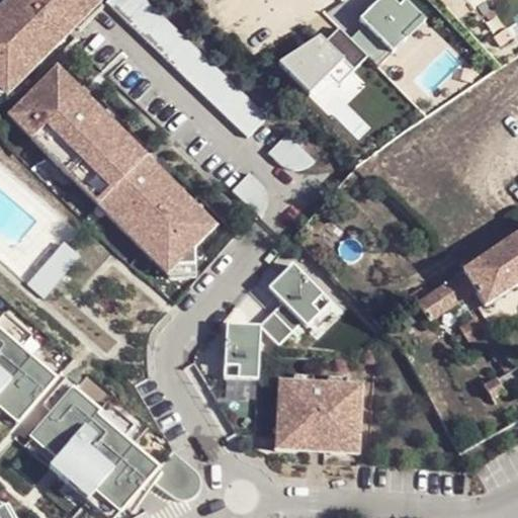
[(0,82),(7,90),(63,41),(54,32),(91,0),(5,0),(0,5),(0,82)]
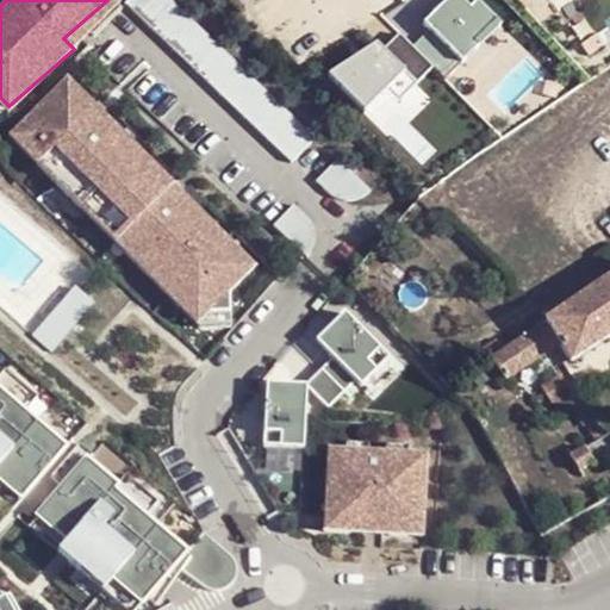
[(107,0),(63,38),(74,49),(122,7),(113,0),(107,0)]
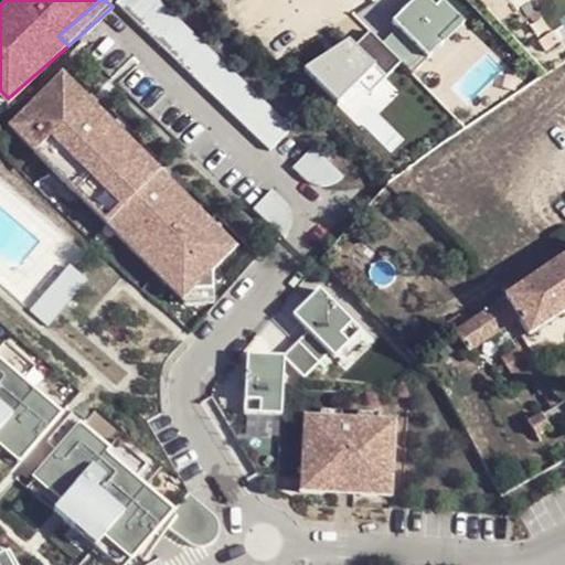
[(268,148),(290,126),(157,0),(119,0),(116,4),(268,148)]
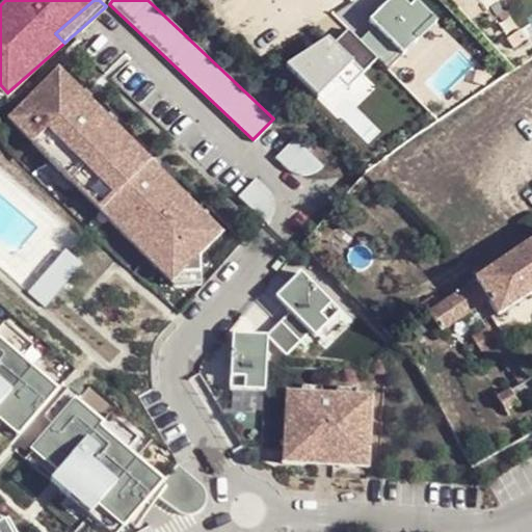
[(374,27),(357,43),(386,71),(435,23),(415,2),(410,8),(401,0),(389,0),(368,22),(374,27)]
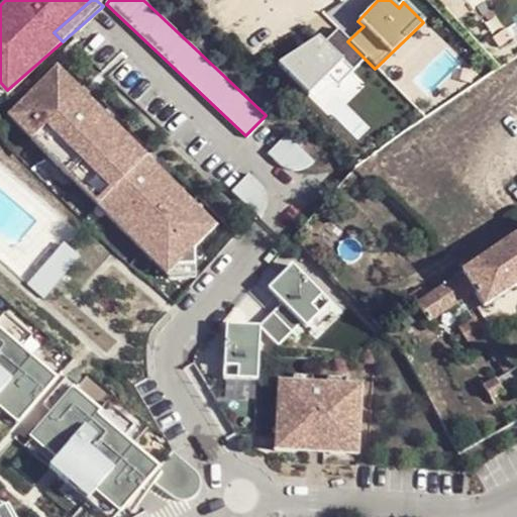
[(214,224),(58,68),(12,105),(36,128),(27,137),(65,175),(74,166),(111,202),(103,212),(149,259),(159,249),(175,265),(195,263),(194,245),(214,224)]
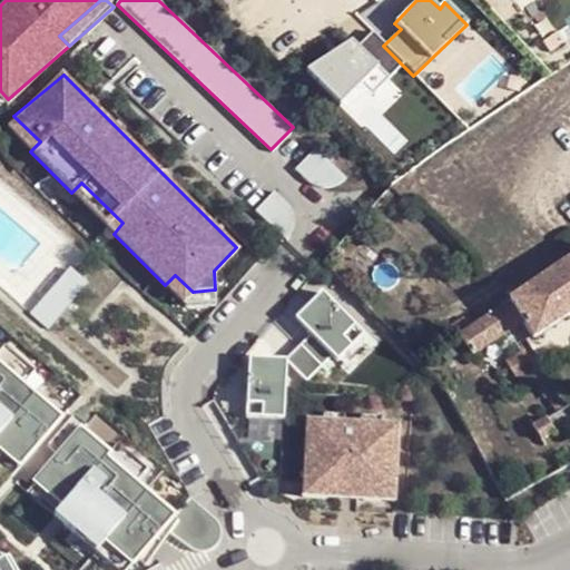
[(3,126),(30,151),(40,141),(13,116),(3,126)]
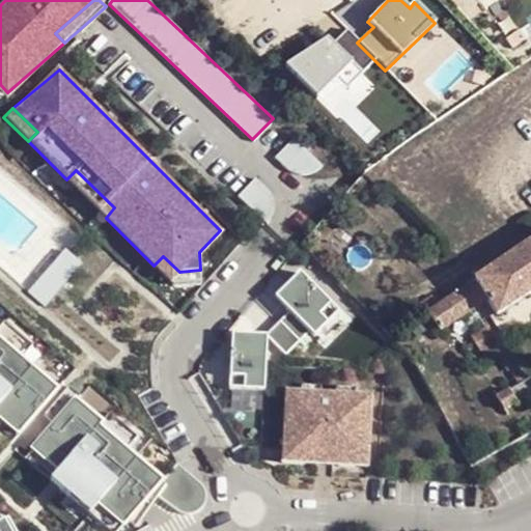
[(310,170),(320,164),(291,136),(274,156),(287,168),(298,172),(310,170)]
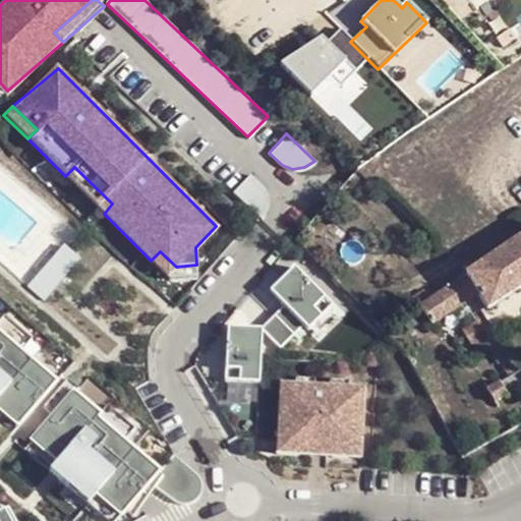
[(65,176),(104,214),(112,204),(74,167),(65,176)]
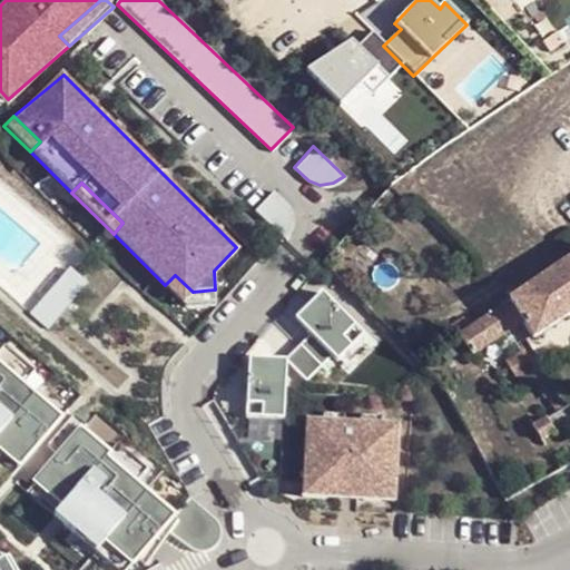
[(293,219),(291,208),(273,189),(255,207),(285,237),(291,229),(293,219)]
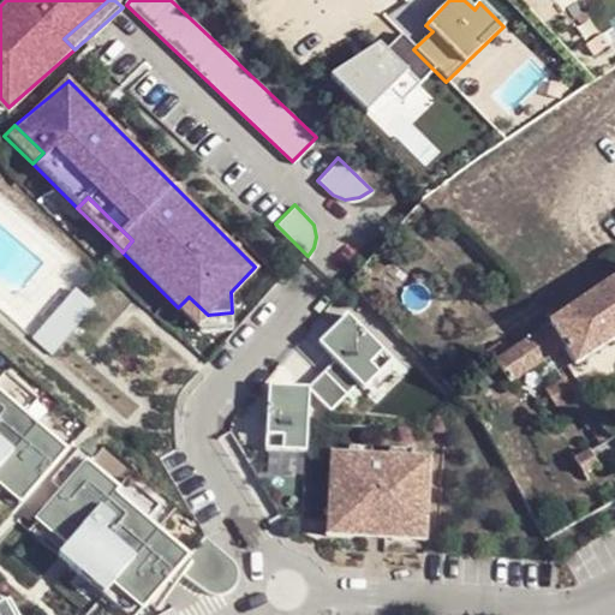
[(614,333),(614,276),(548,323),(561,345),(573,362),(614,333)]
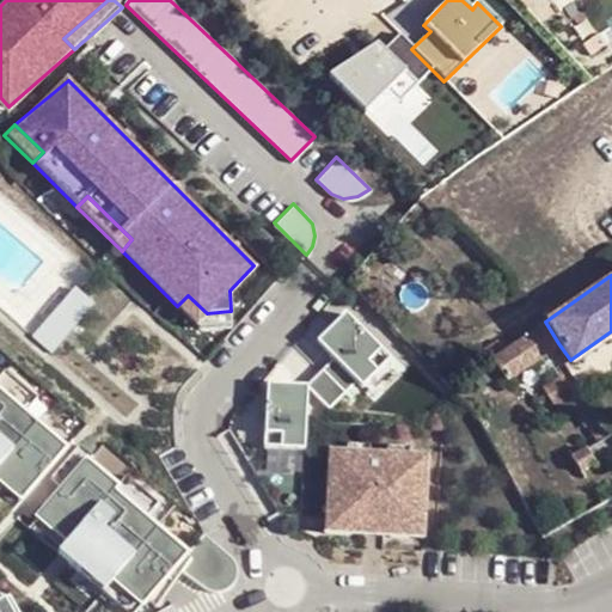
[(66,299),(73,319),(90,301),(75,288),(66,299)]
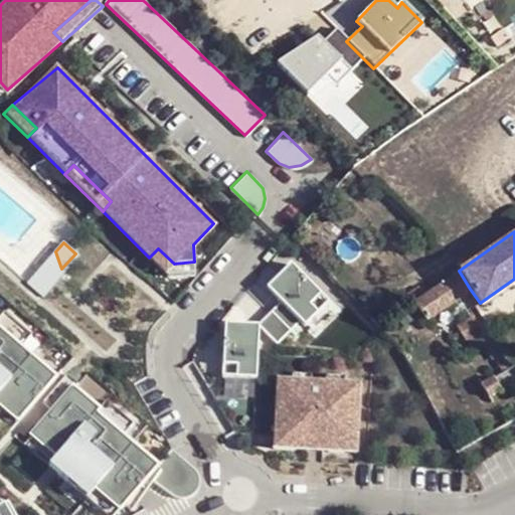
[(194,274),(194,262),(174,264),(158,248),(149,258),(169,277),(194,274)]
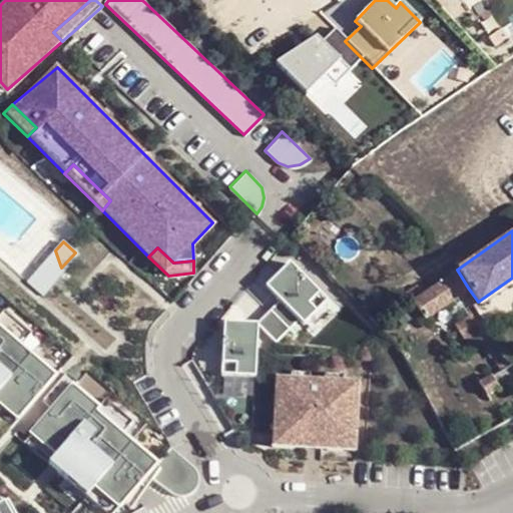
[(58,277),(48,254),(24,283),(41,296),(58,277)]
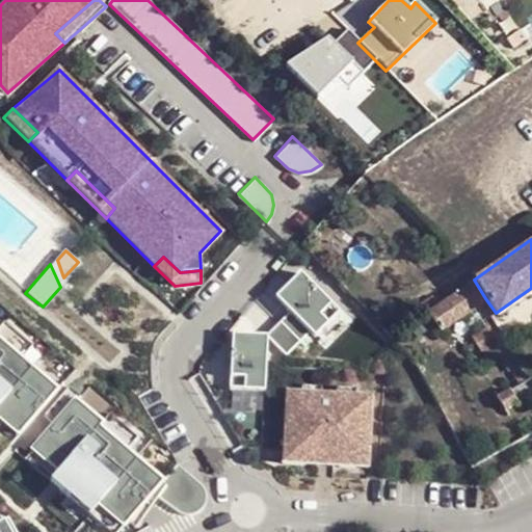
[(277,321),(297,341),(310,327),(313,330),(338,307),(298,267),(274,292),(290,309),(277,321)]
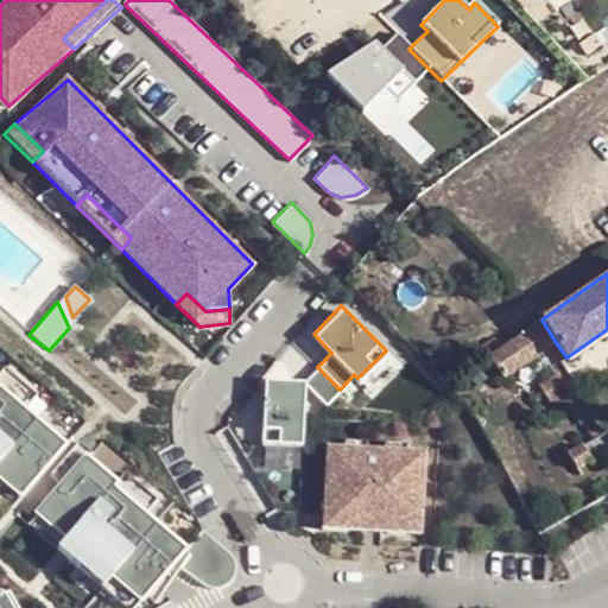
[(555,341),(542,320),(489,355),(501,375),(555,341)]
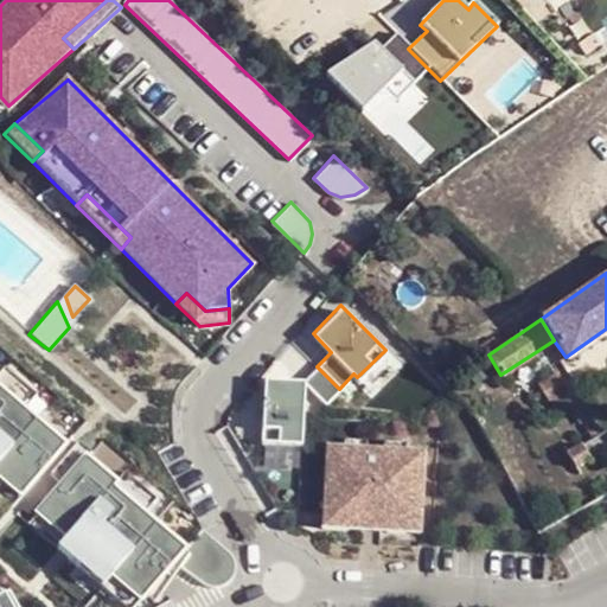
[(0,369),(0,478),(18,494),(61,445),(20,409),(33,395),(1,366),(0,369)]
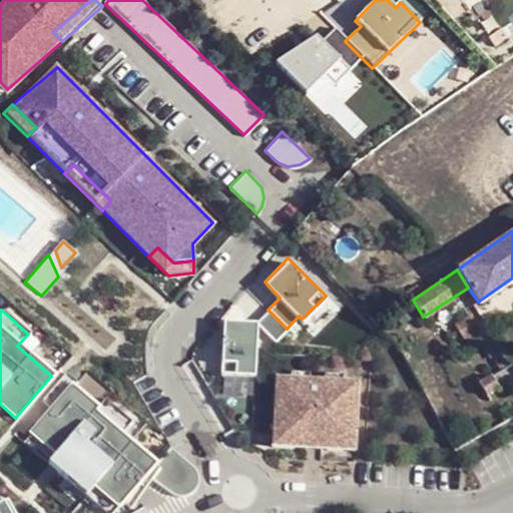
[(268,310),(257,321),(276,340),(287,329),(268,310)]
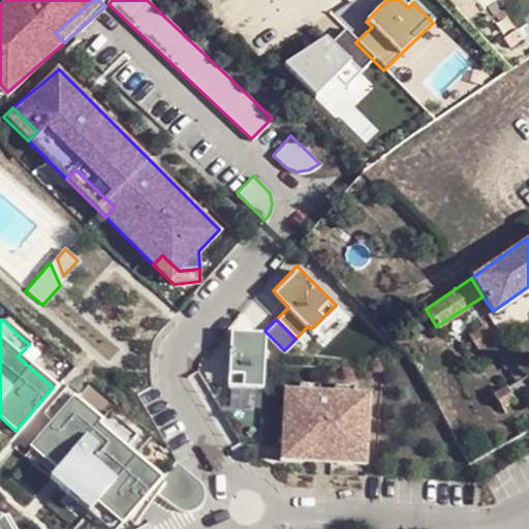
[(470,338),(474,348),(489,342),(493,350),(506,345),(501,334),(495,336),(488,321),(467,333),(470,338)]
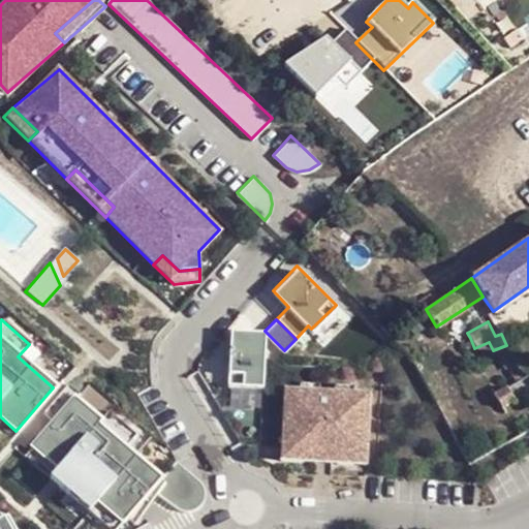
[(261,385),(265,331),(230,329),(227,383),(261,385)]
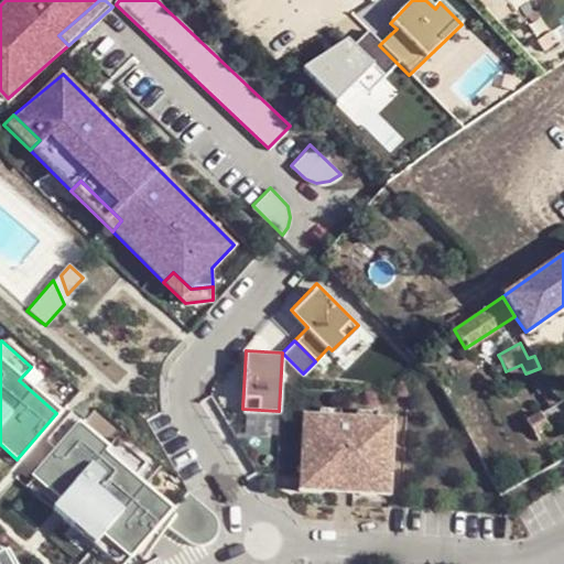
[(497,376),(506,371),(501,360),(491,365),(497,376)]
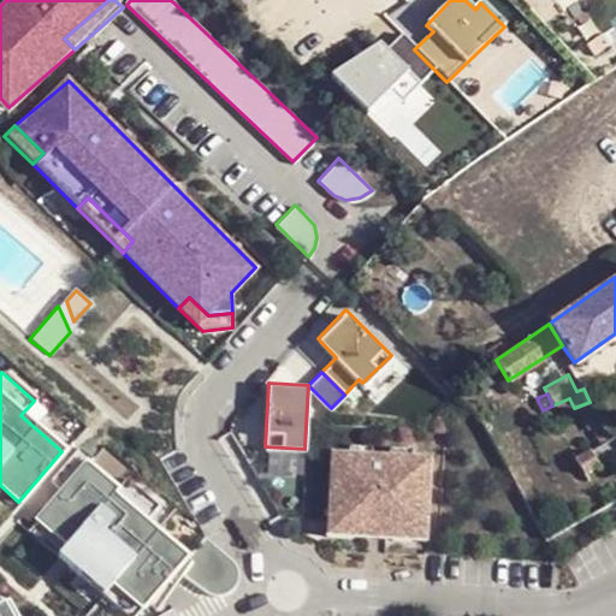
[(582,475),(615,456),(615,443),(611,436),(573,457),(582,475)]
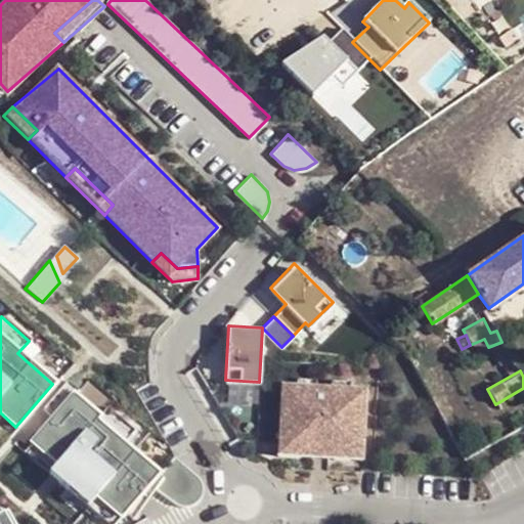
[(40,408),(51,418),(77,390),(66,380),(40,408)]
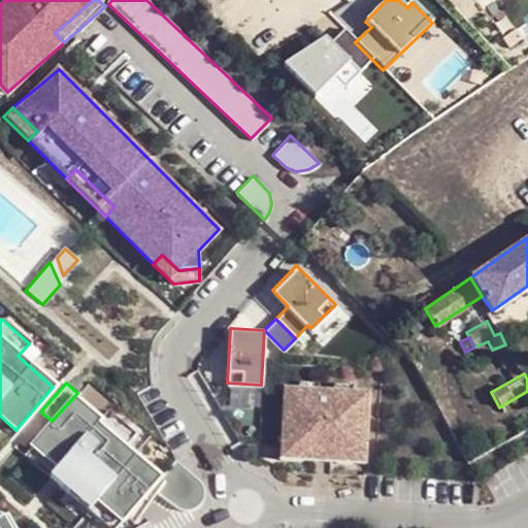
[(370,391),(285,387),(282,446),(368,450),(370,391)]
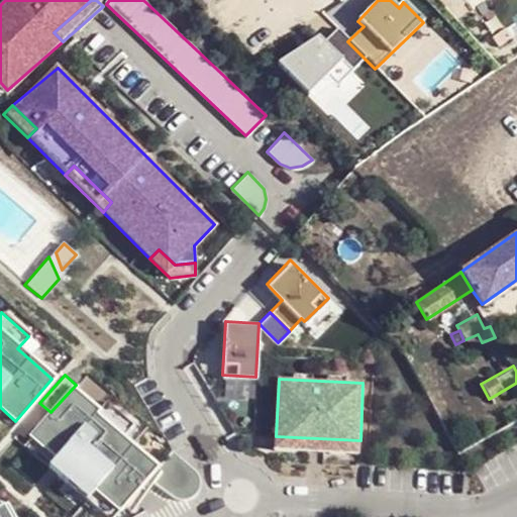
[(96,410),(72,389),(30,435),(55,457),(46,467),(104,516),(112,516),(122,506),(129,513),(150,481),(159,471),(120,437),(131,425),(104,401),(96,410)]
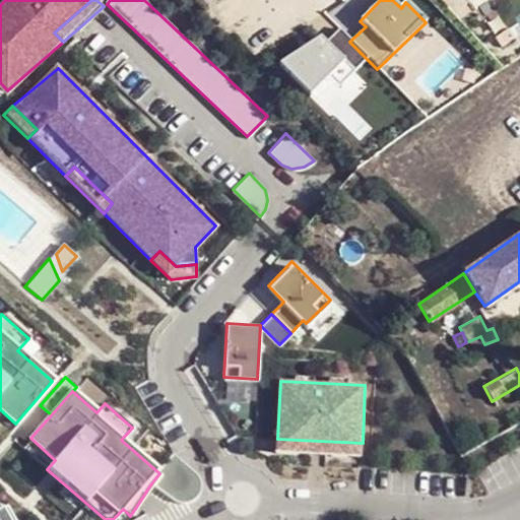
[(30,438),(21,448),(47,469),(55,460),(30,438)]
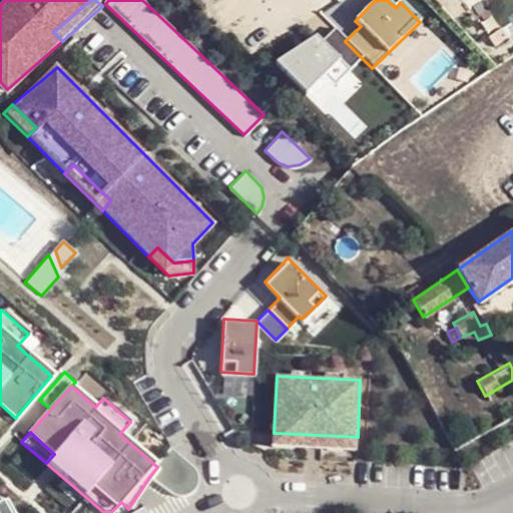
[(358,437),(274,433),(274,446),(357,450),(358,437)]
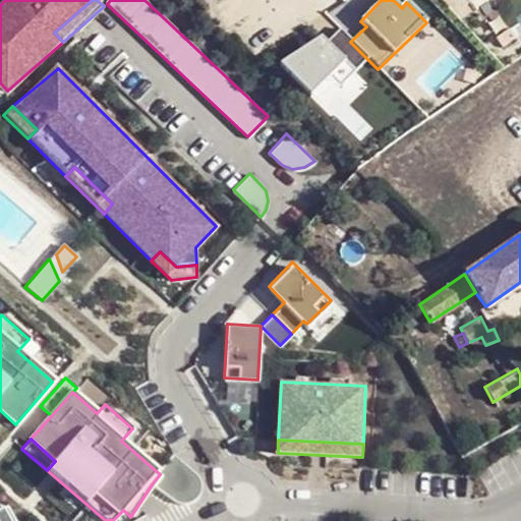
[(152,484),(174,501),(186,503),(196,498),(200,487),(198,476),(174,455),(160,474),(152,484)]
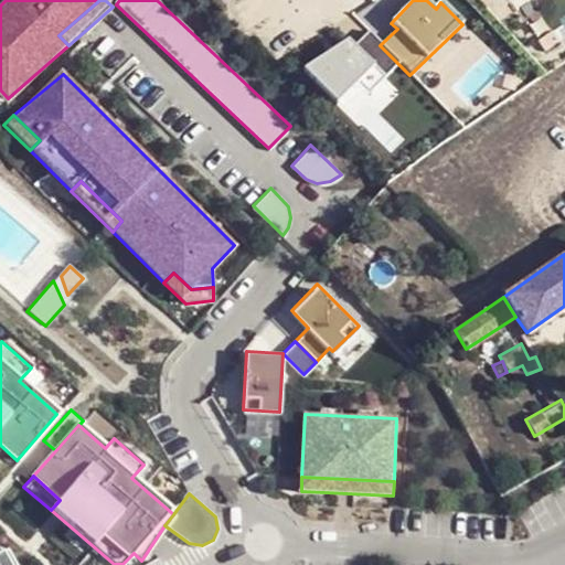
[(0,564),(14,564),(8,553),(0,557),(0,564)]
